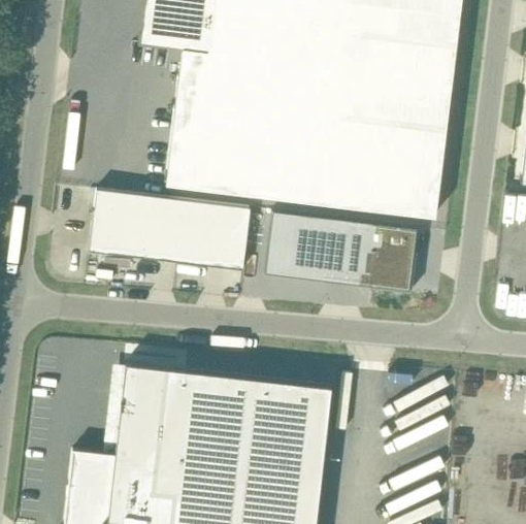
[(322,0),(146,0),(141,44),(184,50),(167,187),(414,217),(436,220),(442,169),(460,17),(322,0)]
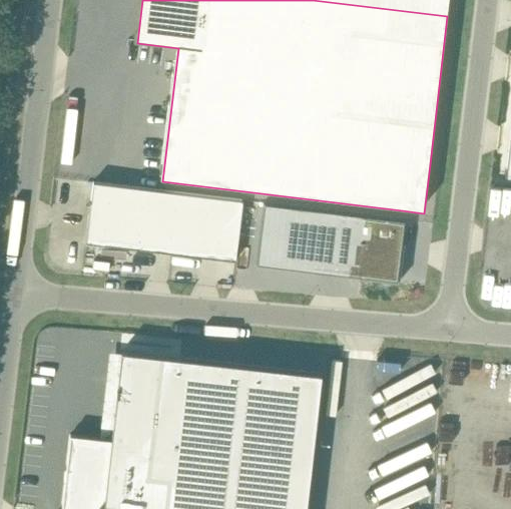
[(313,0),(447,16),(449,0),(313,0)]
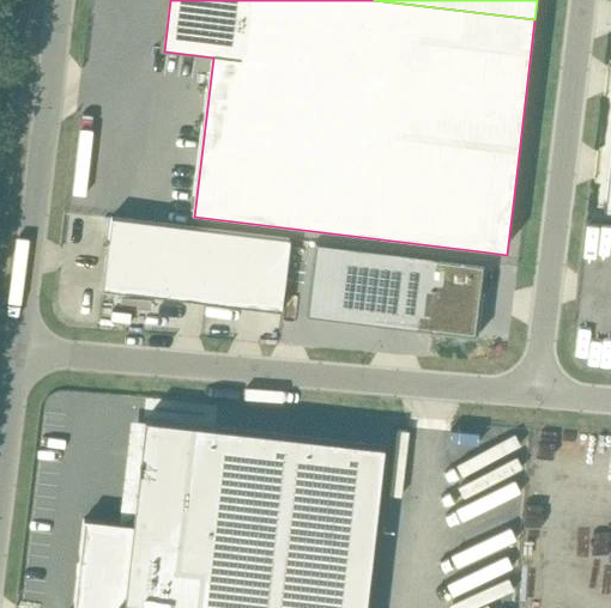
[(106,295),(284,316),(294,243),(114,222),(106,295)]
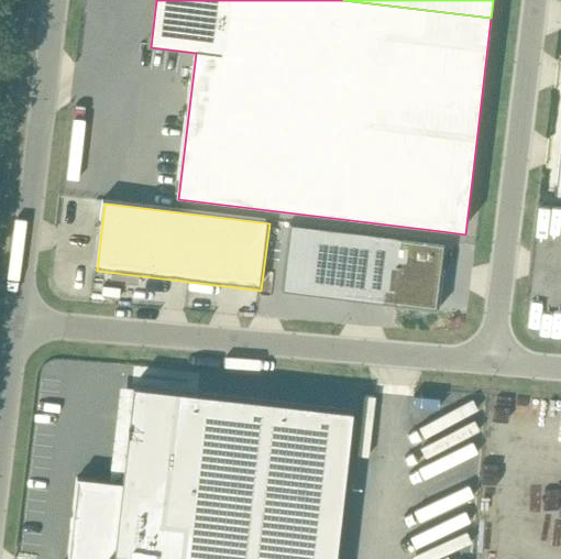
[(442,273),(441,272),(444,245),(292,227),(283,294),(393,307),(393,309),(438,314),(442,273)]
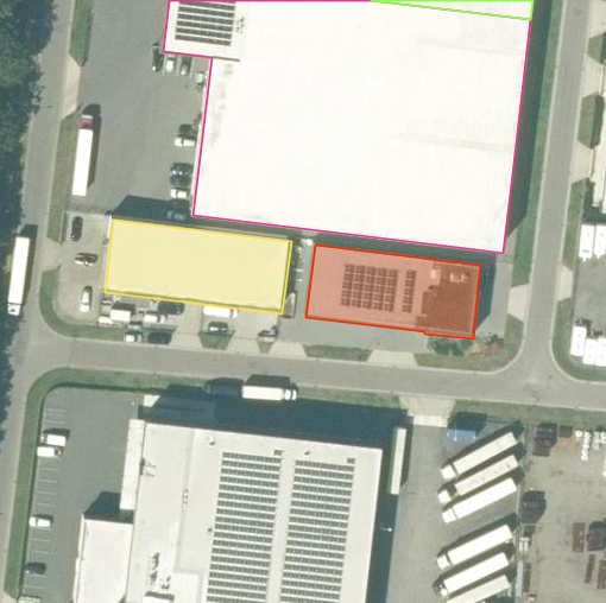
[(145,421),(145,424),(134,525),(120,524),(84,520),(74,602),(364,602),(383,448),(146,421),(145,421)]
